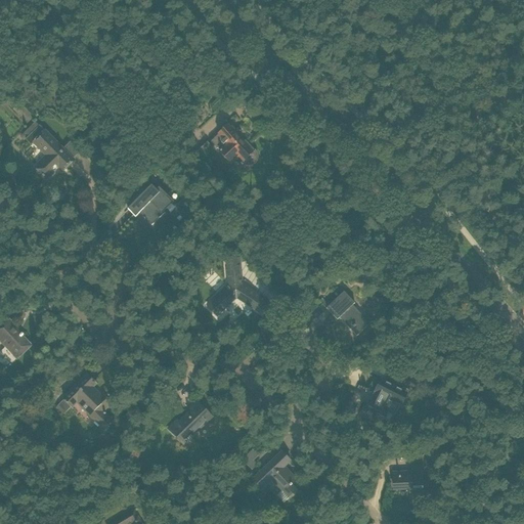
[(13,110),(15,112),(27,124),(34,117),(19,102),(13,110)]
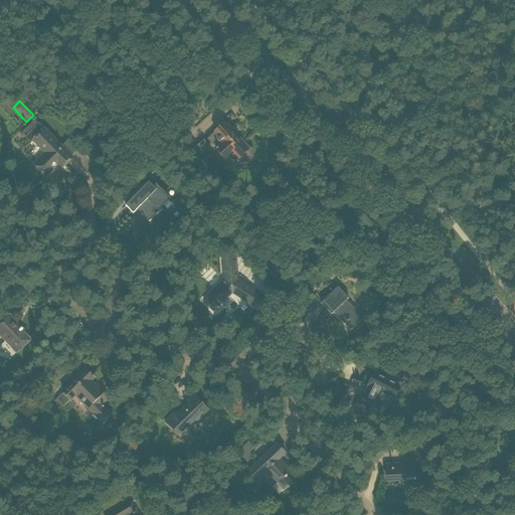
[(34,120),(20,135),(23,138),(25,137),(30,142),(32,141),(44,153),(33,164),(46,177),(58,165),(57,164),(60,161),(65,165),(72,158),(71,156),(62,147),(44,127),(43,128),(39,123),(38,124),(34,120)]
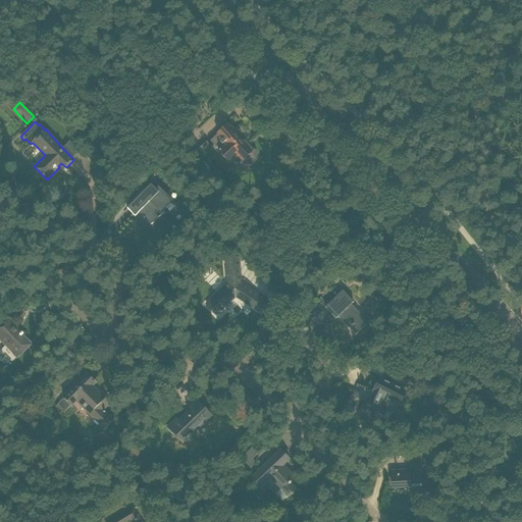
[(252,152),(238,137),(227,125),(217,135),(222,140),(220,143),(223,146),(218,151),(229,164),(238,157),(242,161),(243,161),(243,162),(244,162),(244,163),(245,163),(246,163),(247,163),(248,163),(249,163),(250,163),(251,163),(252,162),(253,163),(254,162),(255,161),(256,159),(257,157),(257,155),(256,153),(256,151),(254,149),(252,152)]
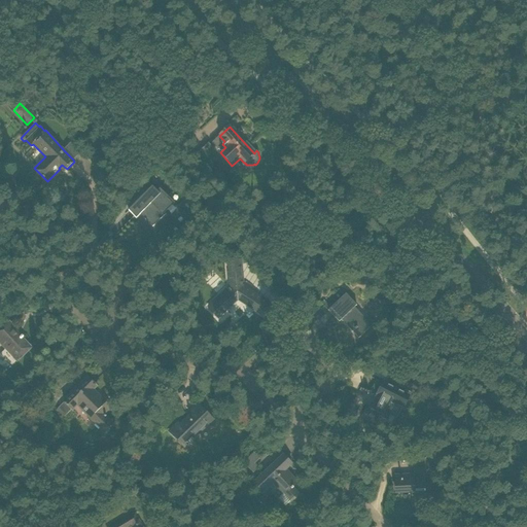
[(205,167),(220,152),(214,146),(212,148),(208,143),(195,155),(205,167)]
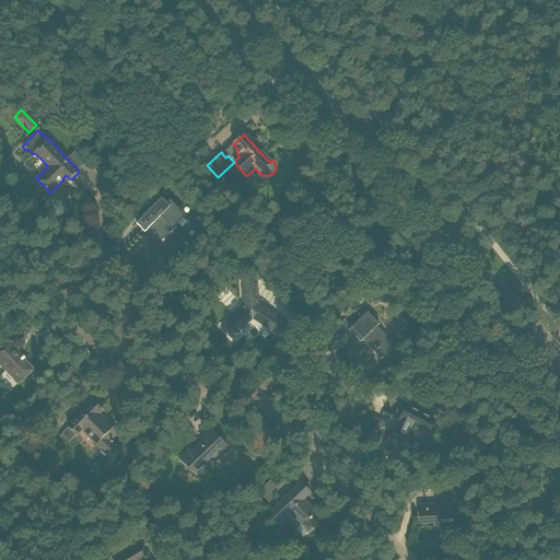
[(162,198),(137,223),(144,232),(150,228),(162,240),(162,241),(176,228),(173,224),(183,216),(170,203),(168,205),(162,198)]
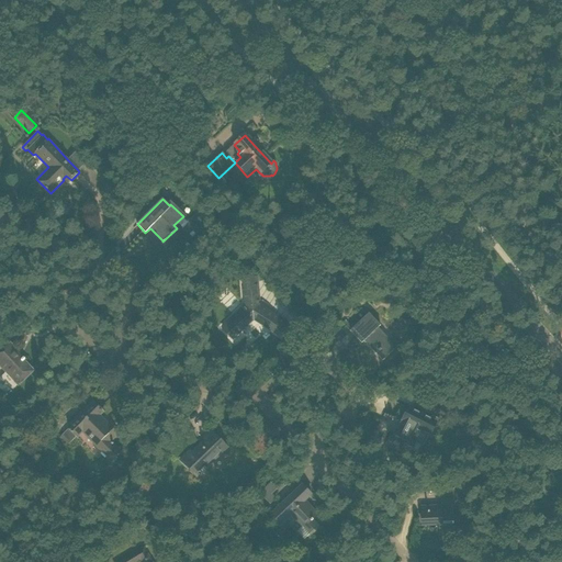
[(190,225),(197,233),(203,227),(195,220),(190,225)]
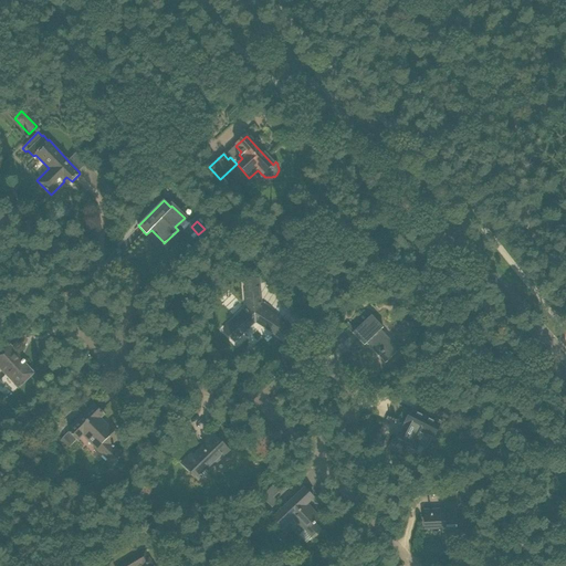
[(223,329),(233,341),(255,321),(280,336),(287,324),(261,307),(259,280),(248,281),(248,280),(242,280),(244,308),(231,322),(232,323),(223,329)]
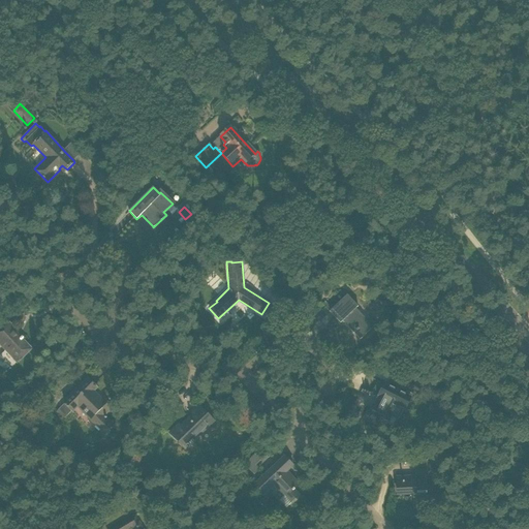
[(353,333),(360,328),(366,334),(376,324),(369,317),(367,319),(356,308),(359,306),(347,294),(329,311),(330,312),(340,323),(342,321),(344,322),(345,321),(354,332),(353,333)]
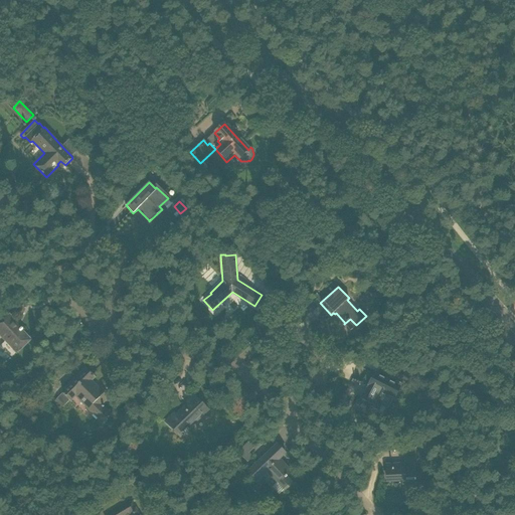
[(30,340),(21,331),(23,330),(9,316),(0,324),(0,337),(16,354),(30,340)]
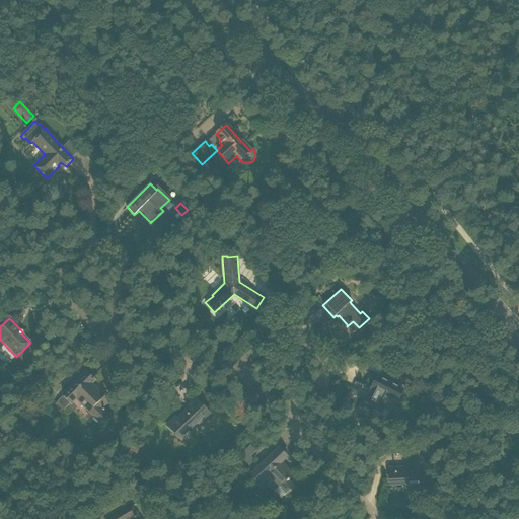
[(63,396),(71,405),(76,400),(100,427),(113,418),(102,406),(108,400),(100,393),(100,394),(90,384),(94,380),(87,373),(63,396)]
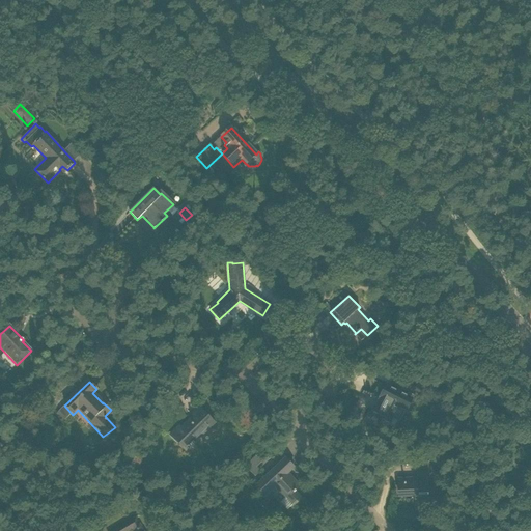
[(401,389),(414,395),(418,388),(412,385),(411,387),(404,384),(401,389)]
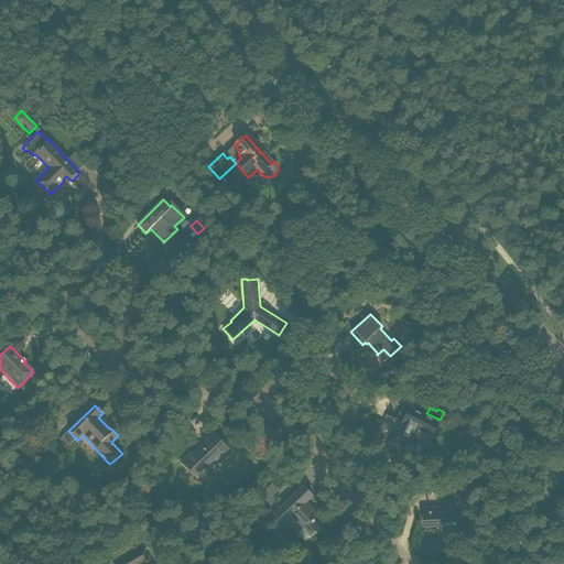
[(398,432),(391,445),(398,448),(397,451),(403,454),(404,452),(411,455),(418,458),(423,446),(429,435),(432,437),(438,424),(409,410),(410,411),(404,422),(403,422),(404,423),(399,433),(398,432)]
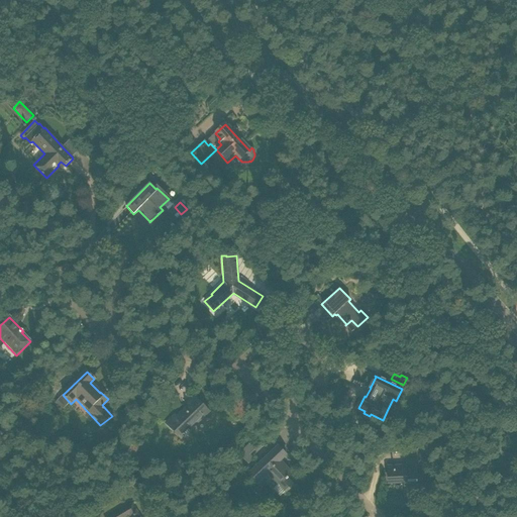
[(55,403),(62,410),(69,403),(62,396),(55,403)]
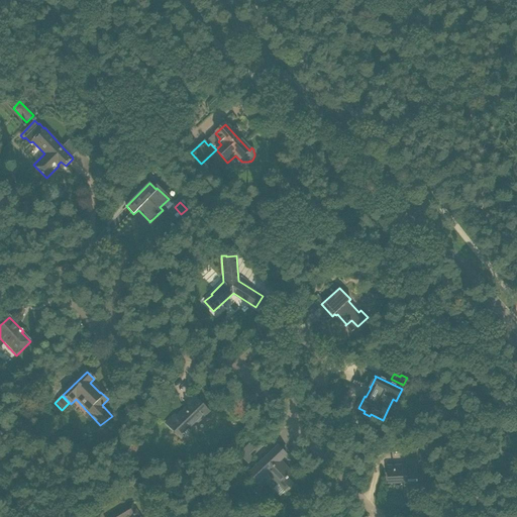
[(174,415),(166,423),(169,426),(169,425),(179,436),(187,428),(189,430),(193,427),(192,426),(201,417),(202,418),(208,412),(194,396),(186,404),(188,406),(177,417),(174,415)]
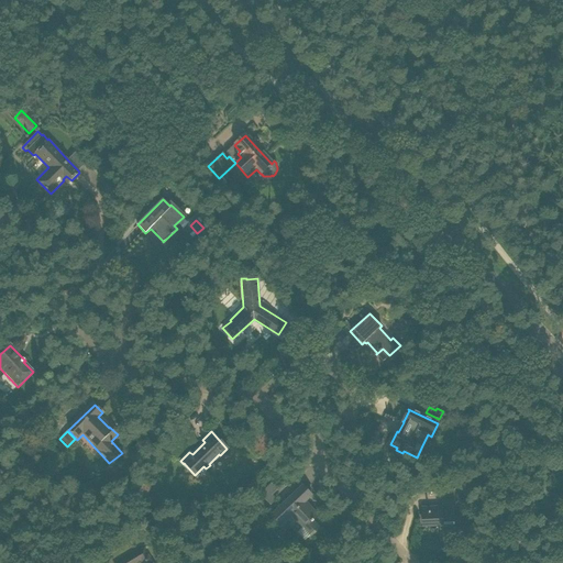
[(229,442),(232,448),(239,442),(234,438),(229,442)]
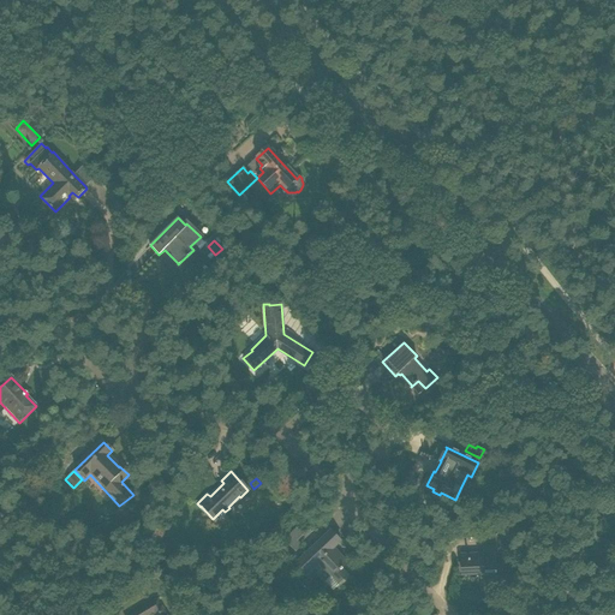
[(329,578),(328,579),(336,586),(347,577),(341,571),(342,569),(341,568),(347,563),(338,553),(336,554),(332,549),(340,541),(330,531),(297,563),(306,574),(317,565),(329,578)]
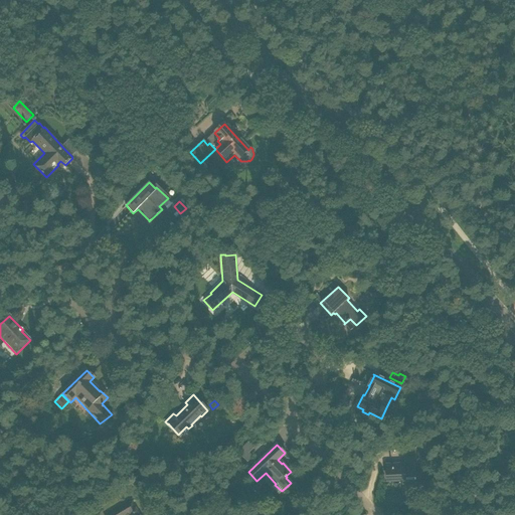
[(409,464),(385,465),(386,480),(404,479),(415,479),(414,464),(416,464),(415,457),(409,457),(409,464)]
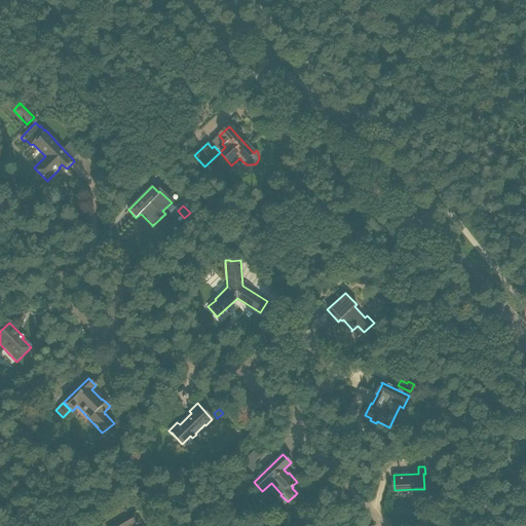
[(110,525),(127,525),(132,524),(133,525),(142,525),(134,513),(110,525)]
